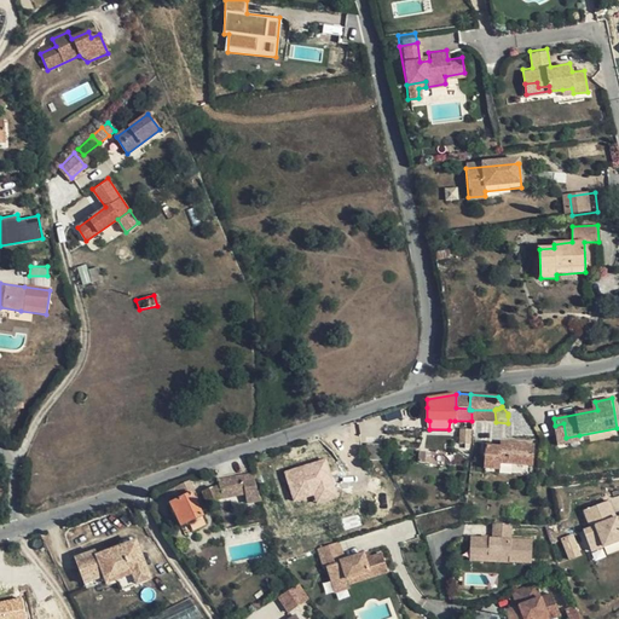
[(401,416),(399,409),(385,414),(388,422),(401,416)]
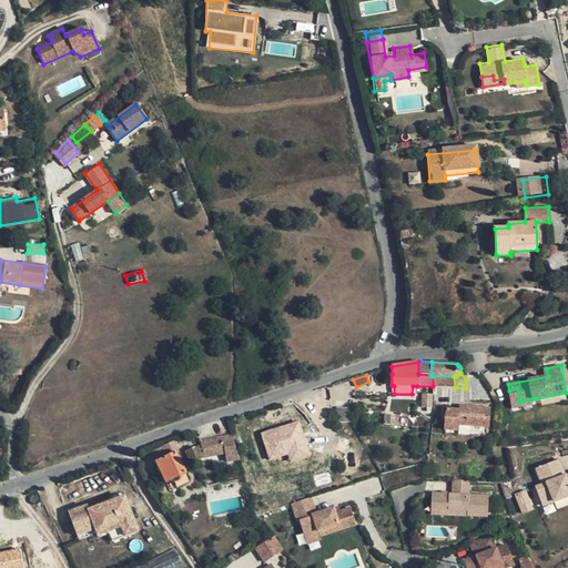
[(454,376),(433,376),(433,386),(455,387),(454,376)]
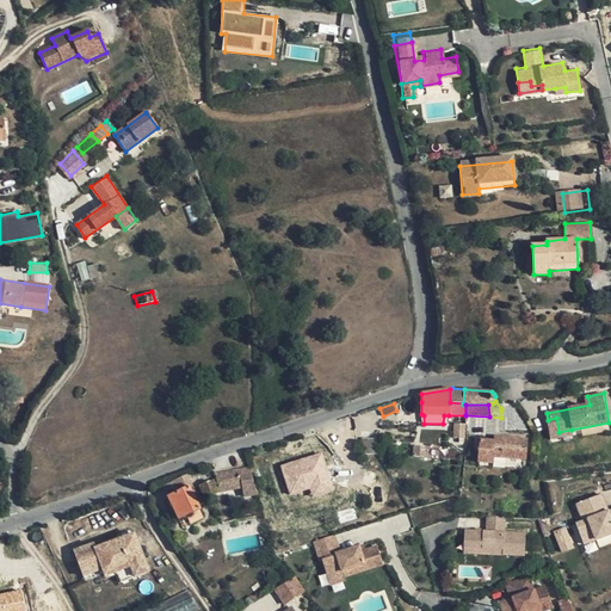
[(467,425),(466,415),(449,415),(450,425),(454,425),(463,425),(467,425)]
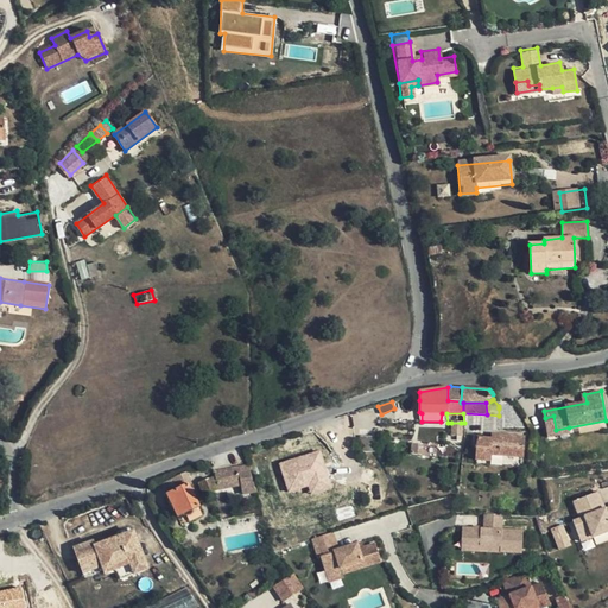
[(553,416),(545,418),(549,437),(570,434),(569,428),(556,430),(553,416)]
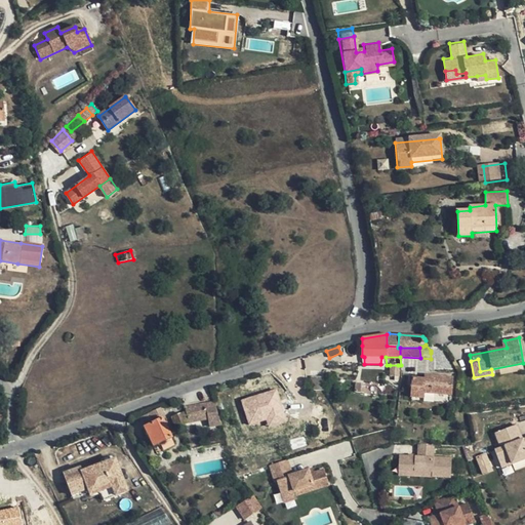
[(398,377),(398,365),(390,365),(390,376),(398,377)]
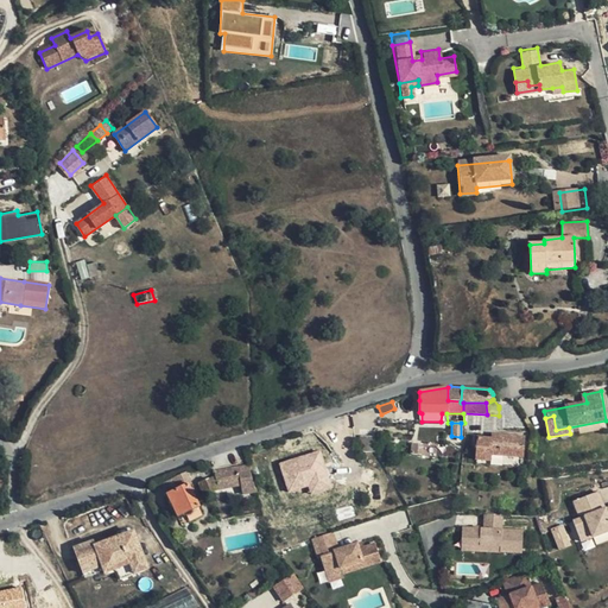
[(525,437),(511,436),(492,434),(491,439),(482,438),(477,438),(475,461),(491,461),(492,455),(521,457),(523,457),(525,437)]
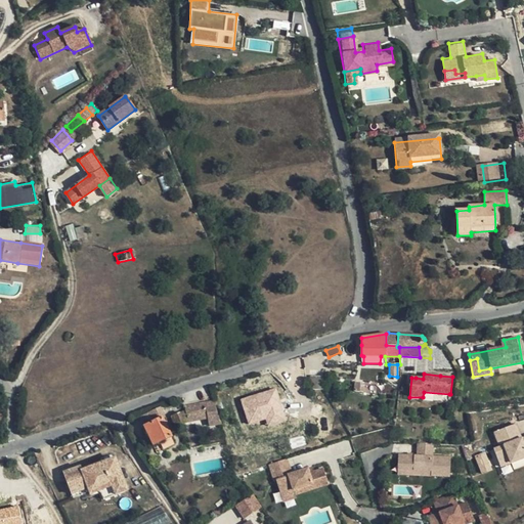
[(326,377),(313,376),(313,388),(325,389),(326,377)]
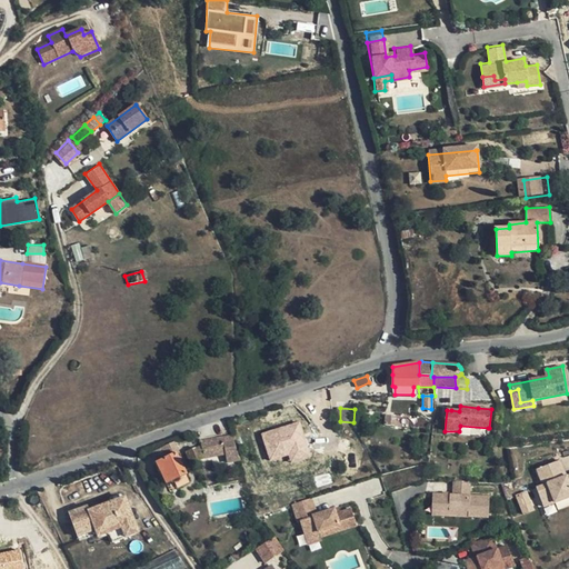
[(300,421),(260,432),(269,461),(289,456),(291,462),(311,457),(300,421)]
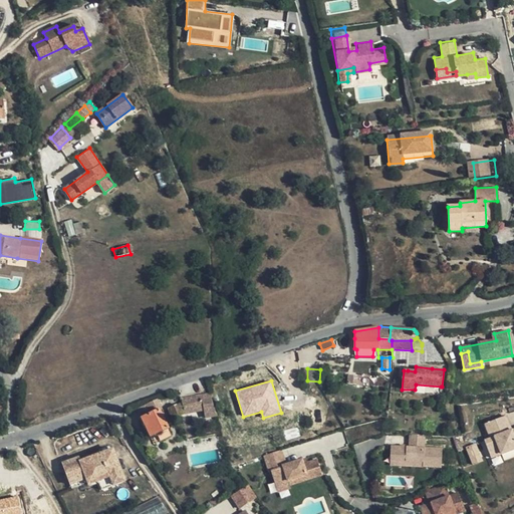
[(441,394),(441,387),(416,384),(415,390),(402,390),(402,393),(425,395),(425,393),(441,394)]
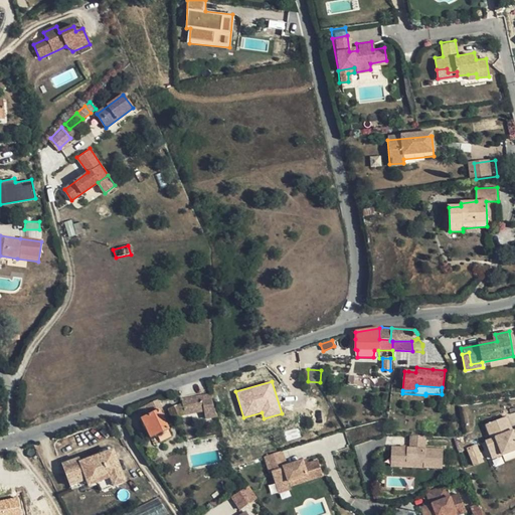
[(182,403),(185,414),(203,411),(205,418),(217,416),(209,394),(181,400),(182,403)]
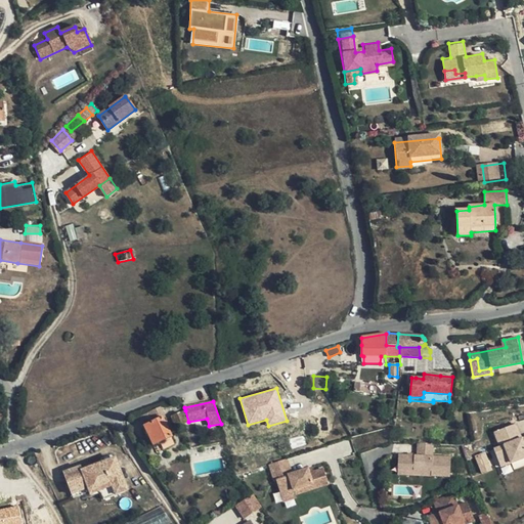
[(144,428),(147,434),(150,441),(158,438),(160,442),(171,437),(163,418),(165,418),(160,407),(145,413),(149,421),(145,422),(146,425),(144,426),(144,428)]
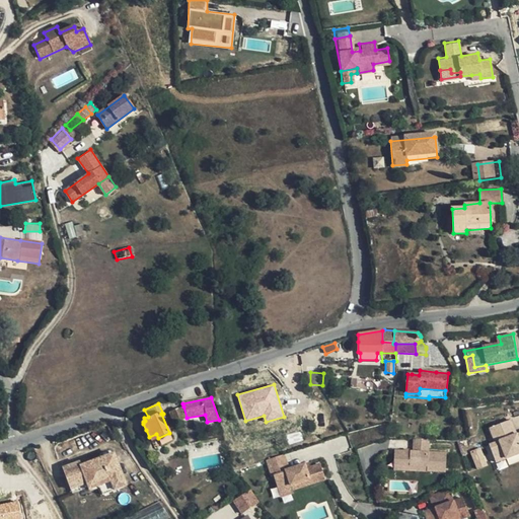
[(181,419),(178,410),(170,413),(175,424),(181,419)]
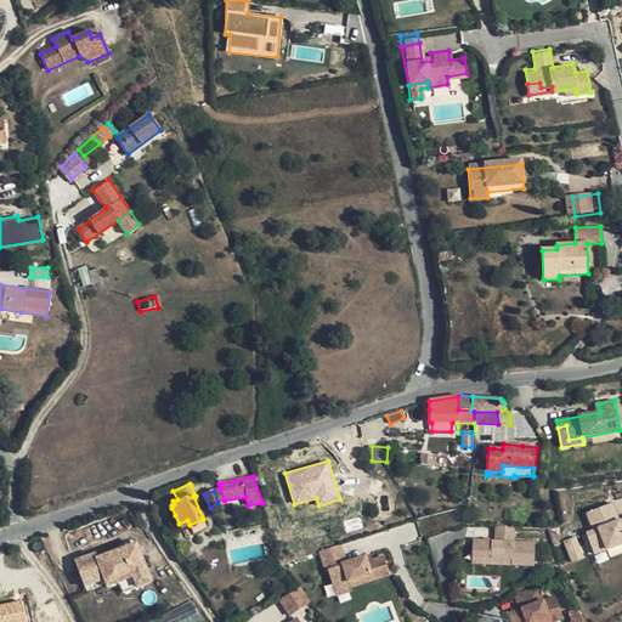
[(621,518),(616,503),(588,513),(595,531),(589,533),(597,554),(621,544),(621,518)]
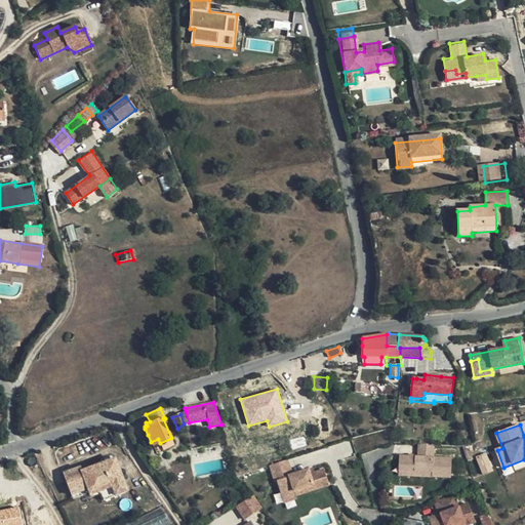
[(401,453),(400,465),(416,467),(415,469),(434,470),(433,475),(451,476),(453,456),(435,455),(436,443),(420,442),(419,454),(401,453)]
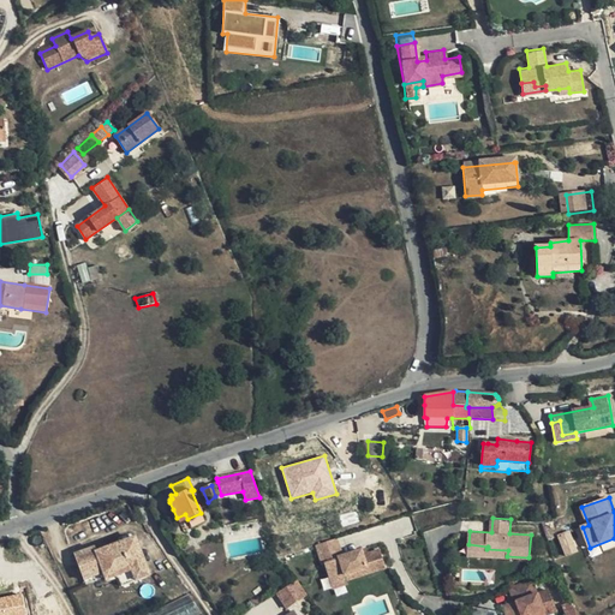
[(559,526),(547,530),(549,538),(562,533),(559,526)]
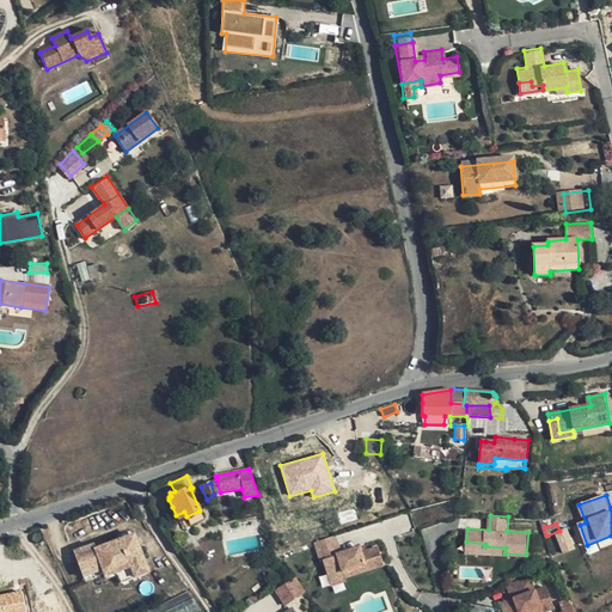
[(576,549),(568,530),(557,534),(564,552),(576,549)]
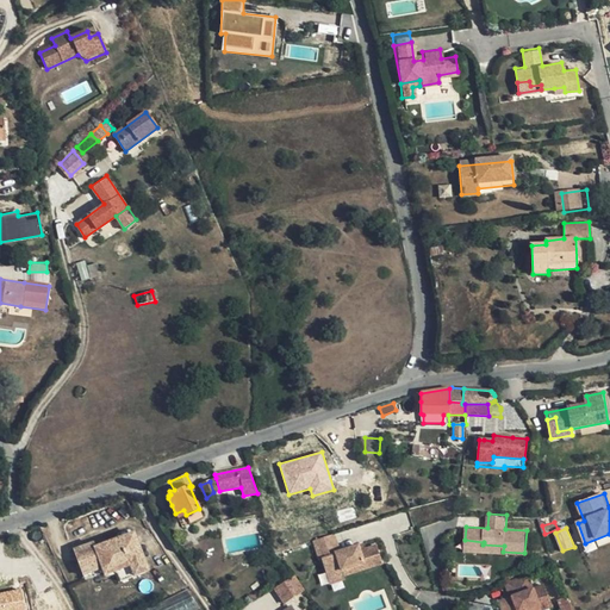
[(98,541),(78,548),(86,573),(117,562),(119,570),(123,580),(151,571),(138,533),(110,542),(99,546),(98,541)]
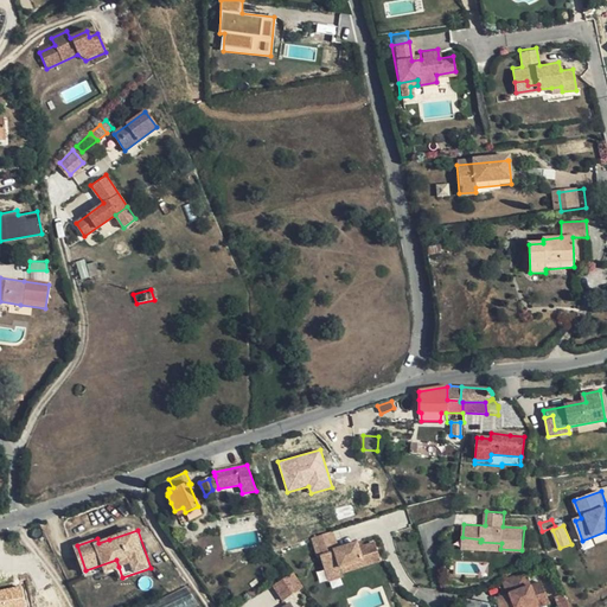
[(337,549),(332,532),(313,538),(319,557),(321,557),(327,572),(351,564),(352,566),(363,562),(364,564),(382,558),(376,541),(365,545),(359,547),(358,542),(337,549)]
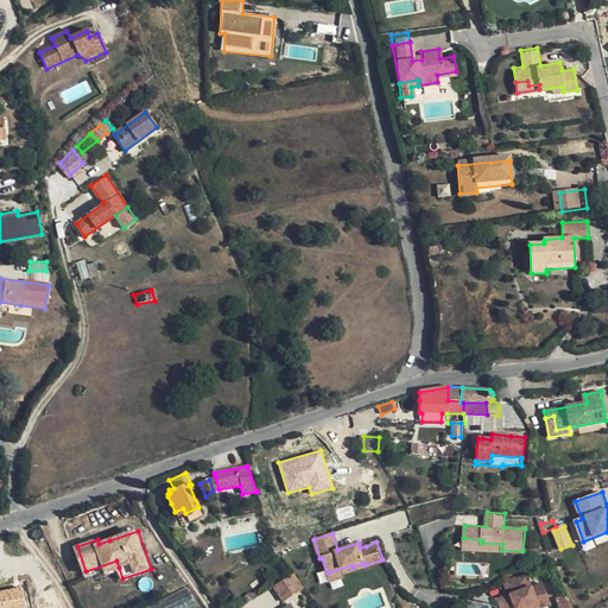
[(463,548),(501,550),(502,544),(481,543),(482,540),(463,538),(463,548)]
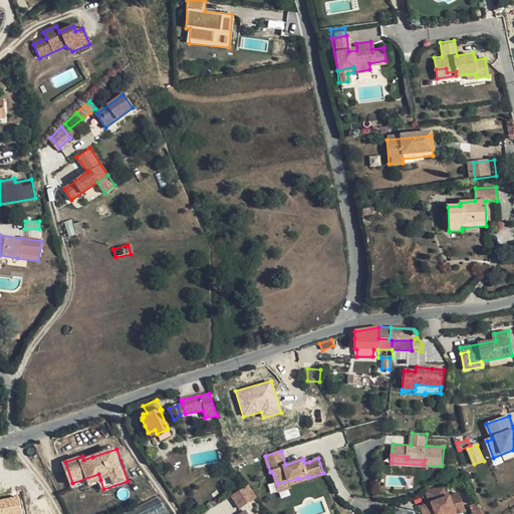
[(98,474),(72,483),(74,487),(90,481),(91,484),(100,480),(98,474)]
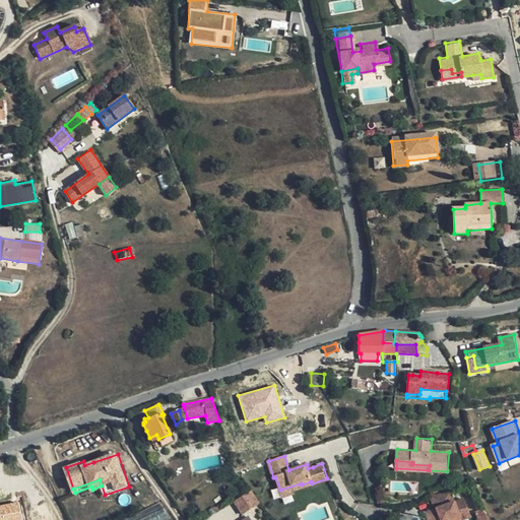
[(301,483),(280,490),(282,498),(296,494),(295,491),(312,483),(311,481),(302,484),(301,483)]
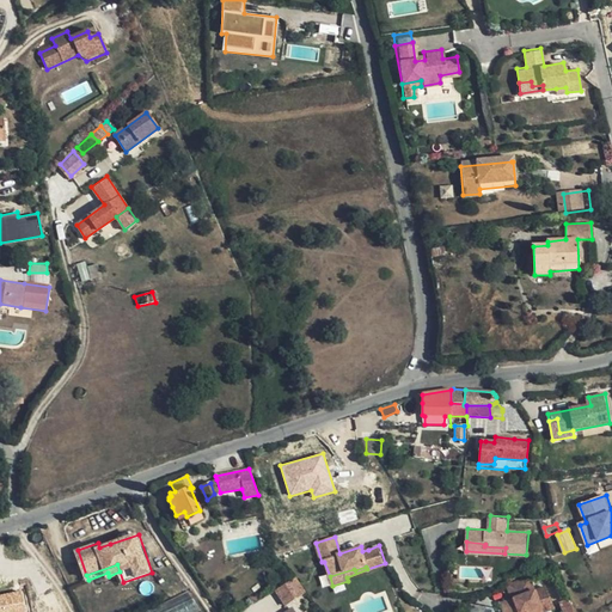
[(507,583),(512,598),(501,601),(505,611),(522,611),(531,609),(532,611),(539,611),(554,606),(545,585),(536,589),(530,575),(507,583)]
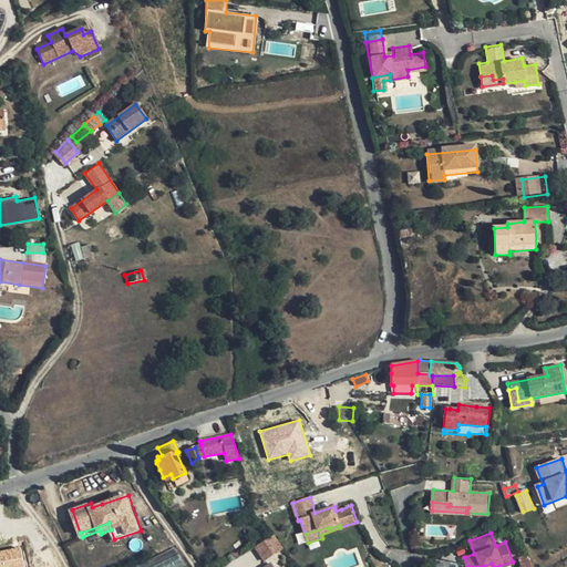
[(284,549),(274,535),(257,546),(267,560),(284,549)]
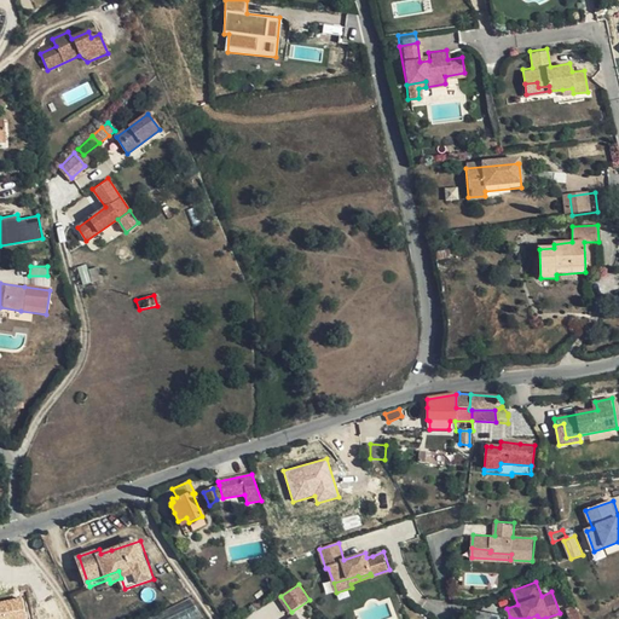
[(27,618),(24,597),(0,600),(0,618),(27,618)]
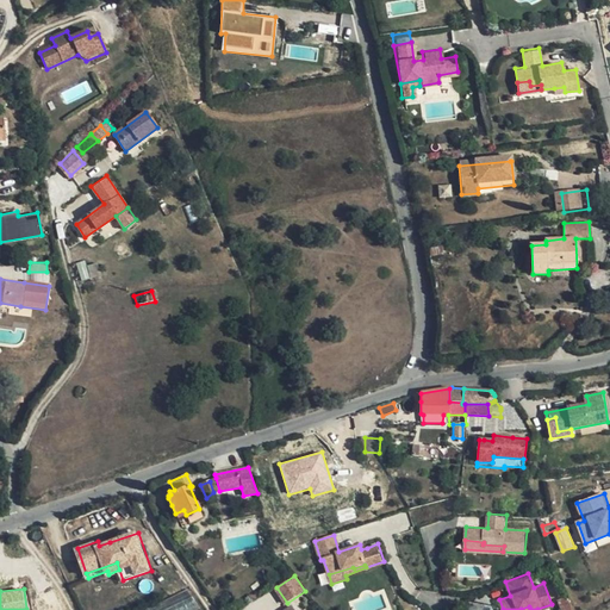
[(200,609),(187,590),(145,609),(200,609)]
